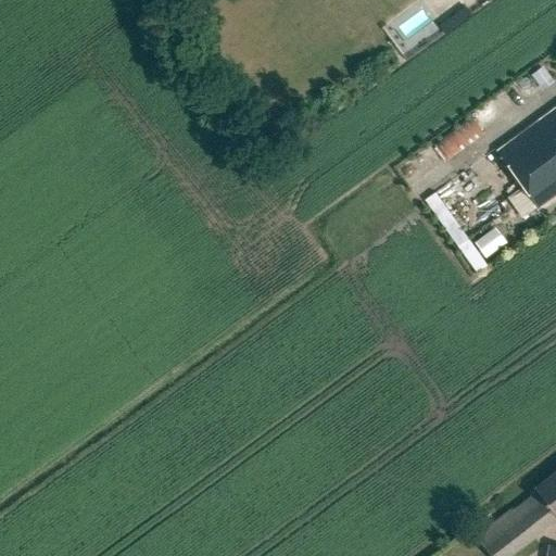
[(542,91),(554,83),(542,67),(530,76),(542,91)]
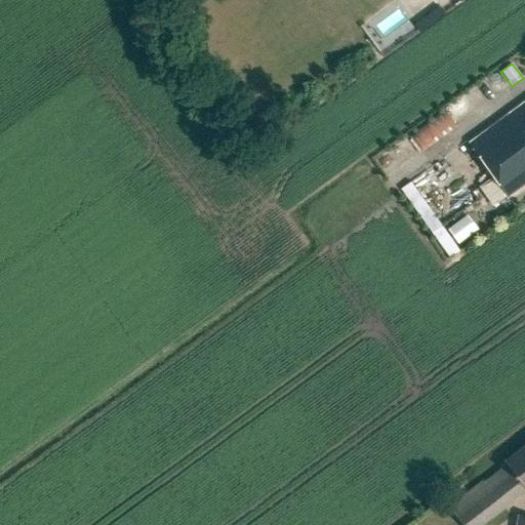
[(524,105),(470,144),(507,197),(524,184),(524,105)]
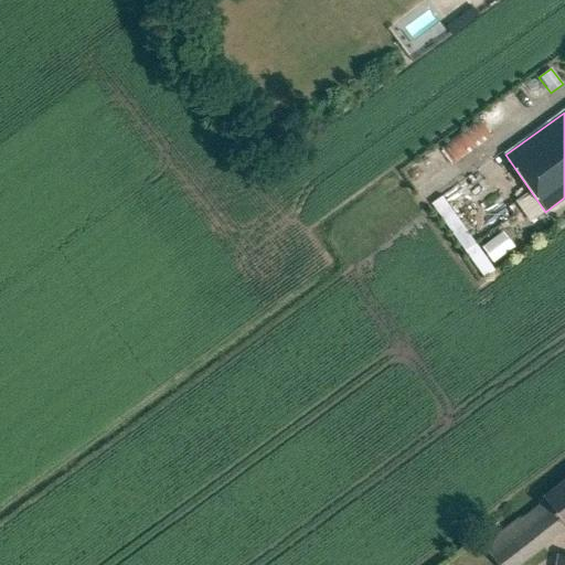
[(456,166),(492,137),(479,121),(443,149),(456,166)]
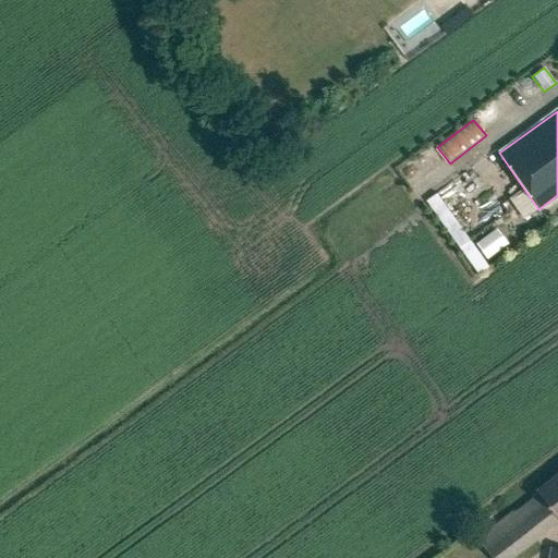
[(488,268),(437,195),(427,202),(478,275),(488,268)]
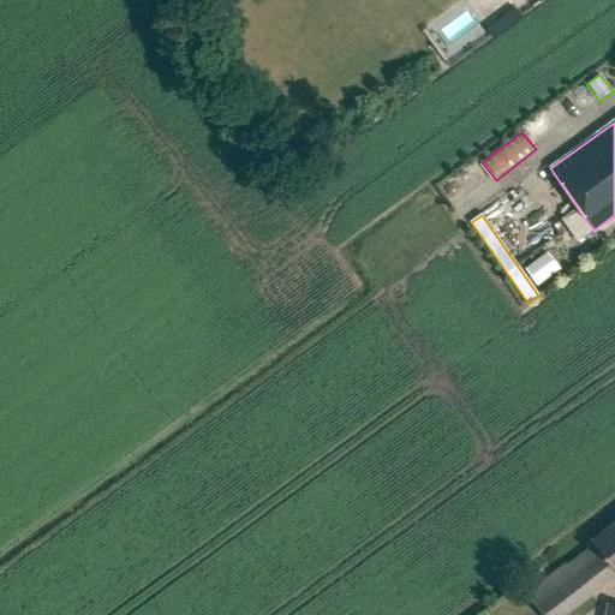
[(536,286),(548,276),(537,261),(525,270),(536,286)]
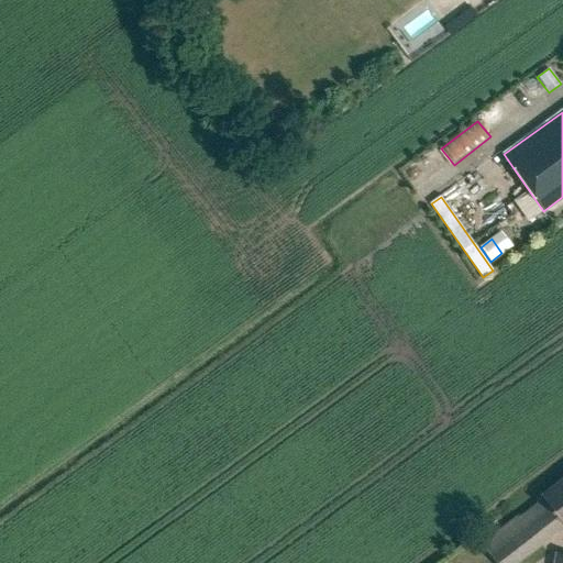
[(484,544),(498,562),(517,562),(562,531),(562,530),(562,478),(541,495),(545,499),(519,520),(518,518),(484,544)]
